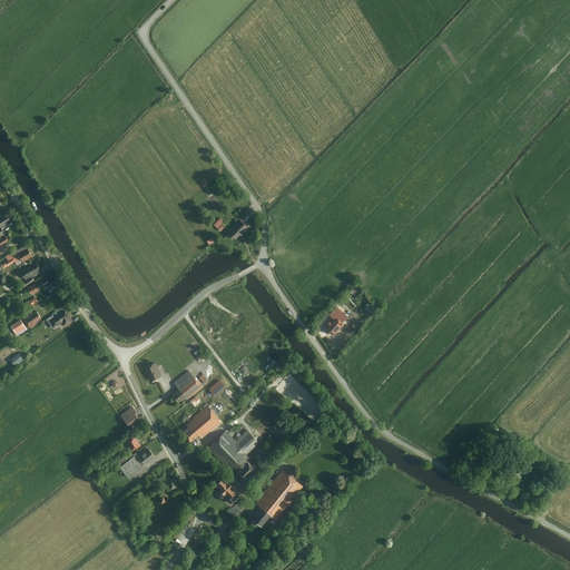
[(0,237),(0,238),(6,234),(2,228),(12,222),(8,217),(0,222),(0,237)]
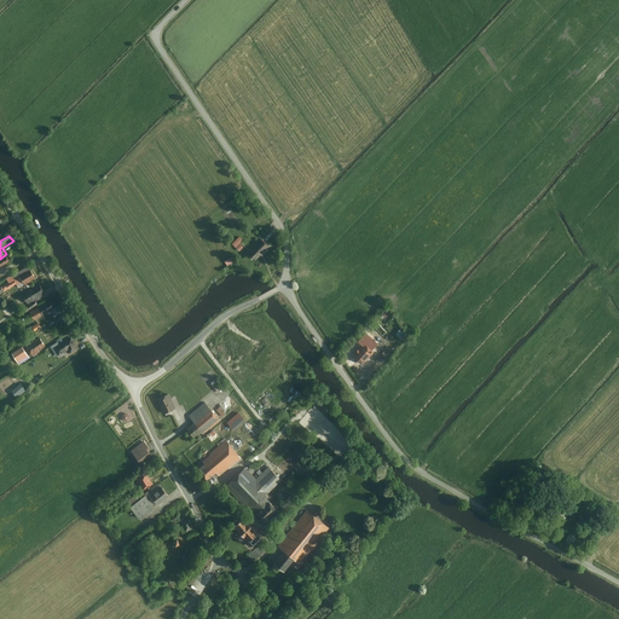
[(243,241),(239,237),(232,246),(239,252),(243,247),(241,244),(243,241)]
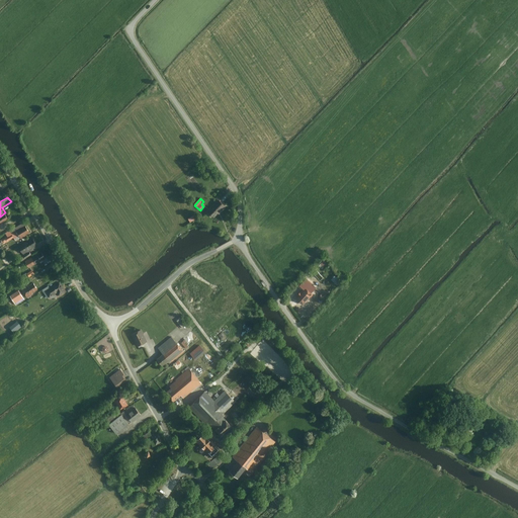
[(219,201),(208,212),(213,218),(218,214),(219,216),(220,213),(226,207),(219,201)]
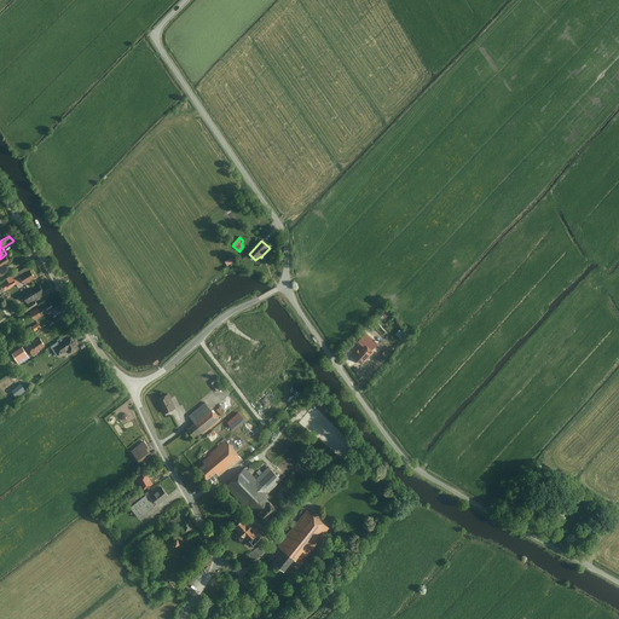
[(0,268),(10,262),(7,258),(0,262),(0,276),(1,276),(0,273),(0,268)]
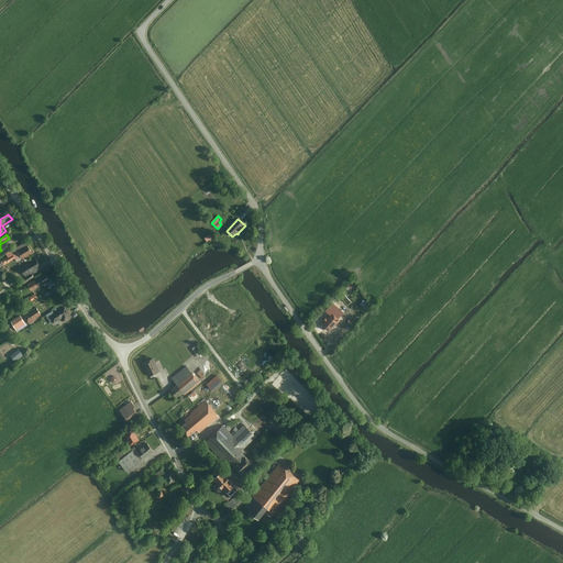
[(13,250),(4,254),(8,258),(6,260),(8,264),(14,260),(17,263),(22,260),(33,252),(29,245),(15,253),(13,250)]
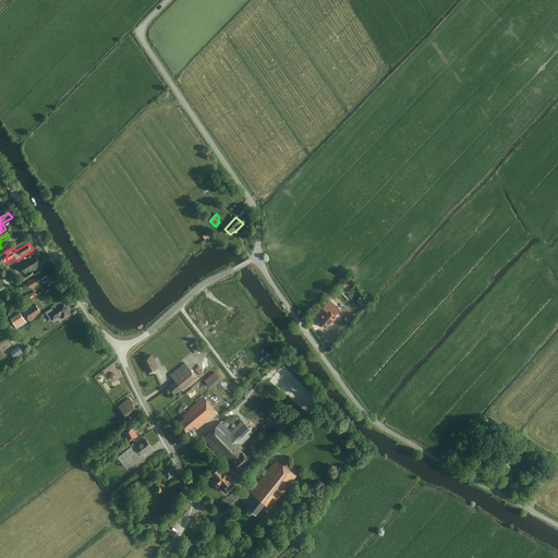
[(35,256),(20,267),(24,275),(40,264),(35,256)]
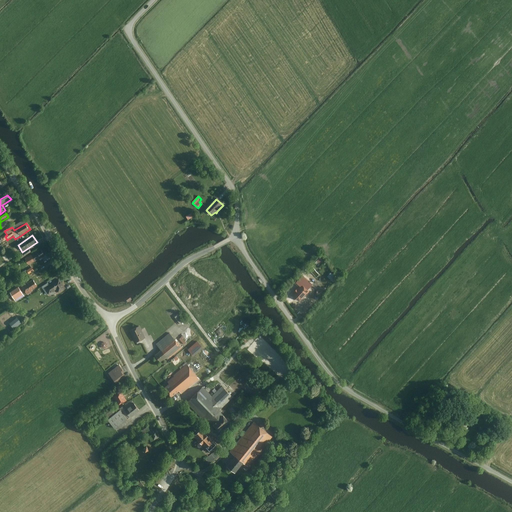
[(41,250),(25,260),(29,266),(45,256),(41,250)]
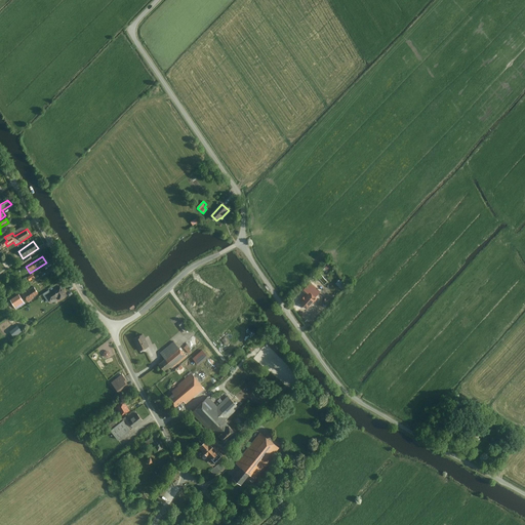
[(340,279),(336,283),(344,289),(347,285),(340,279)]
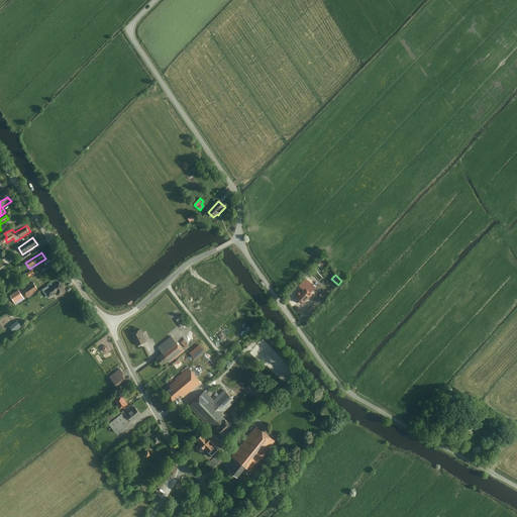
[(61,282),(45,291),(49,298),(58,294),(60,297),(67,292),(61,282)]
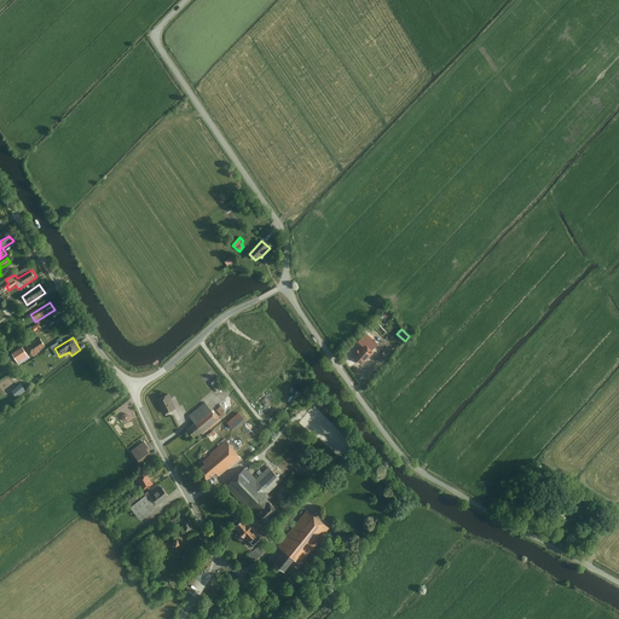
[(41,340),(27,348),(32,357),(46,348),(41,340)]
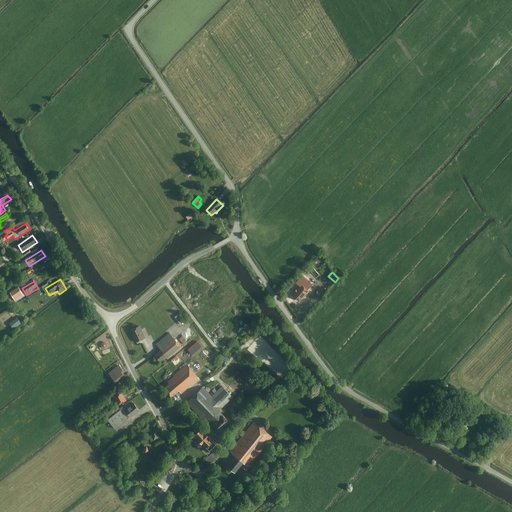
[(295,289),(291,292),(296,298),(303,293),(304,294),(308,291),(307,289),(308,288),(307,287),(307,286),(305,287),(302,283),(296,287),(296,286),(294,288),(295,289)]
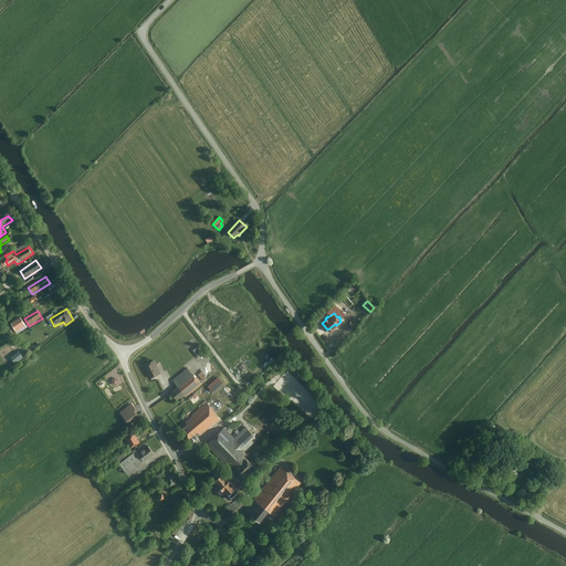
[(22,322),(13,329),(18,335),(27,327),(22,322)]
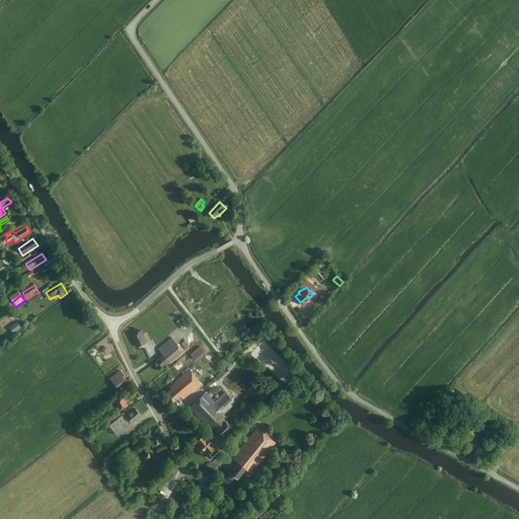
[(180,319),(177,322),(182,329),(187,326),(180,319)]
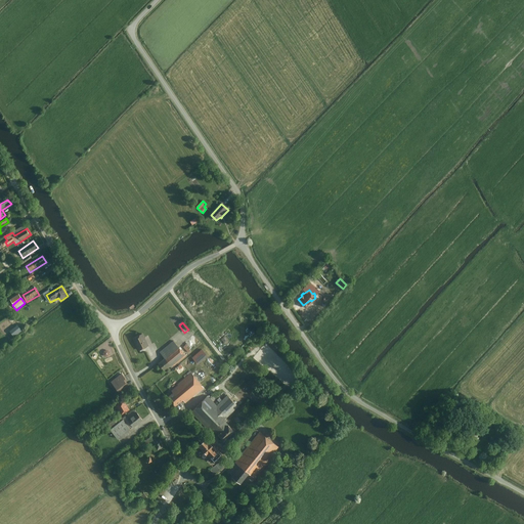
[(144,334),(134,339),(139,352),(150,348),(144,334)]
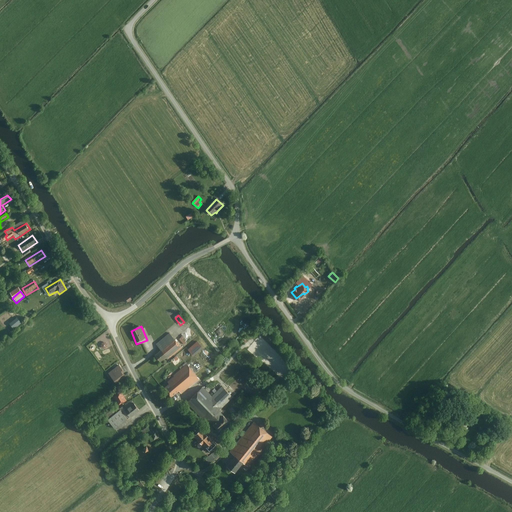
[(169,333),(156,345),(162,352),(156,357),(162,364),(182,347),(169,333)]
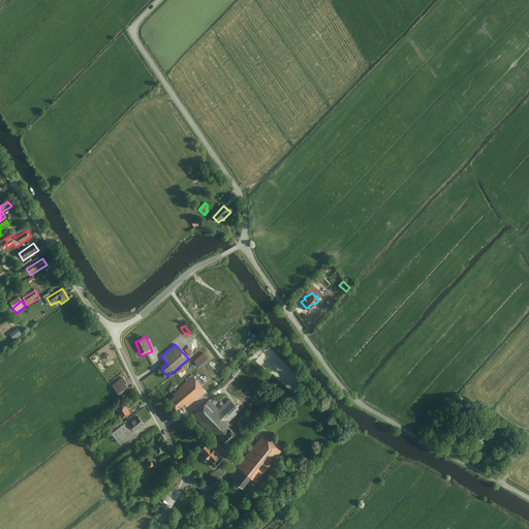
[(120,396),(130,387),(123,376),(112,384),(120,396)]
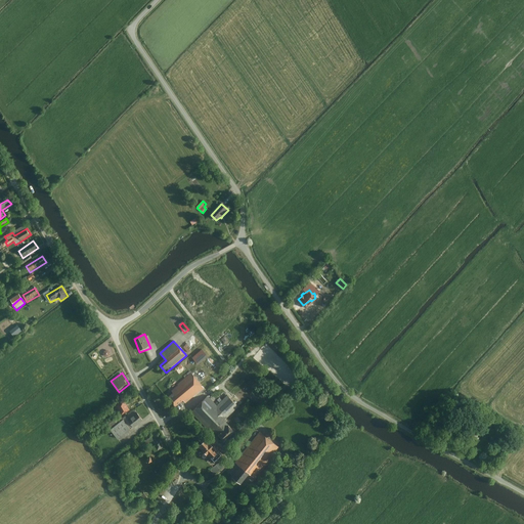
[(204,387),(192,373),(173,389),(174,390),(170,394),(176,401),(182,397),(185,401),(204,387)]
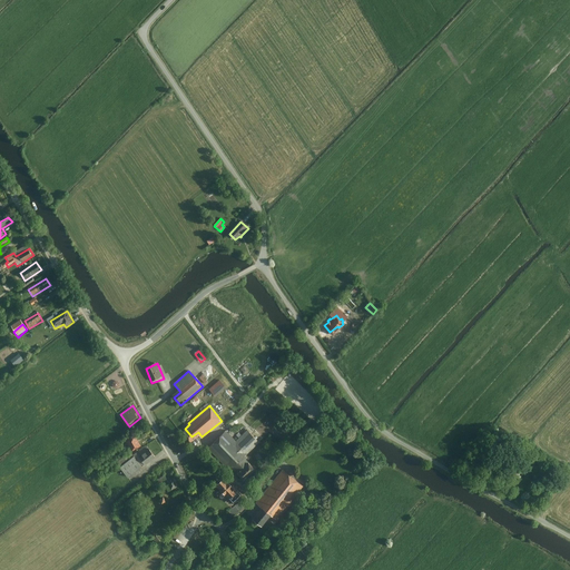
[(236,440),(226,430),(209,446),(246,484),(258,473),(245,459),(261,444),(247,429),(236,440)]
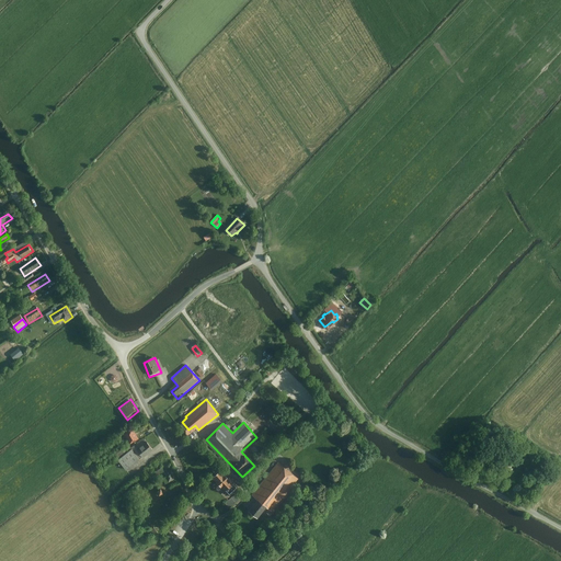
[(134,432),(125,435),(129,445),(138,442),(134,432)]
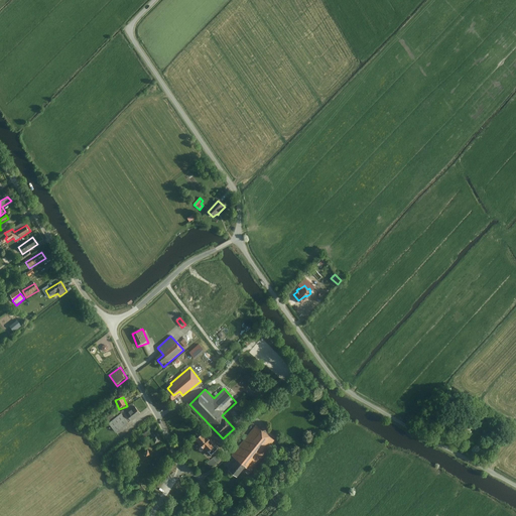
[(122,413),(108,424),(117,435),(141,415),(135,407),(124,416),(122,413)]
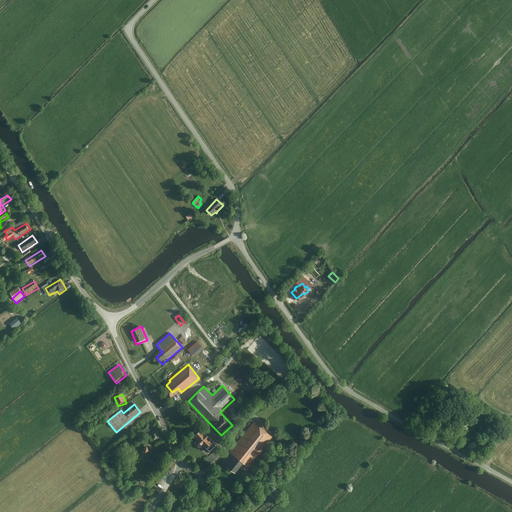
[(272,437),(253,422),(230,452),(235,457),(226,468),(235,475),(243,465),(248,468),(272,437)]
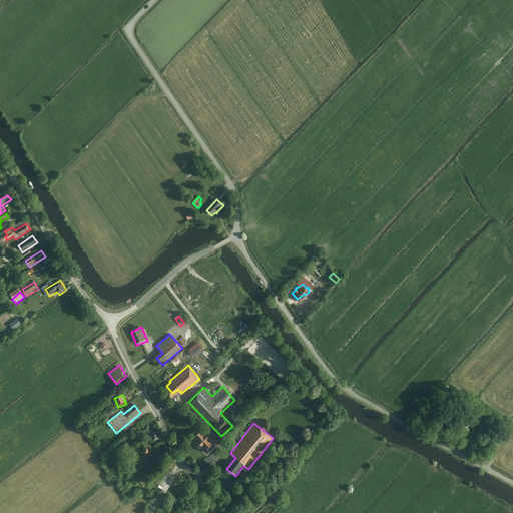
[(159,438),(155,429),(147,432),(150,441),(159,438)]
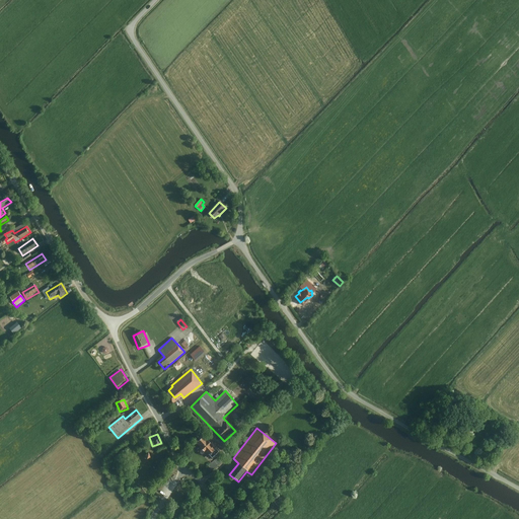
[(205,437),(198,443),(212,458),(219,452),(205,437)]
